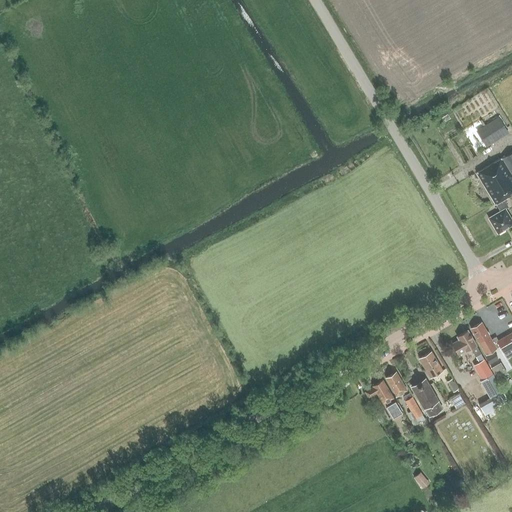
[(498,118),(477,131),(486,145),(507,132),(498,118)]
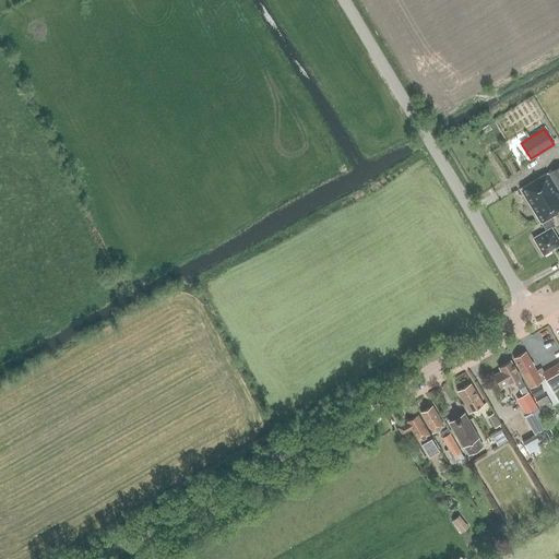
[(558,165),(519,189),(537,219),(544,215),(551,228),(554,226),(549,218),(558,212),(558,165)]
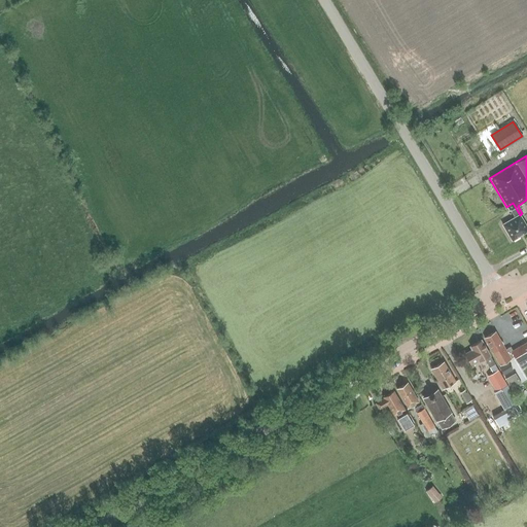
[(526,226),(520,215),(513,203),(506,207),(510,210),(515,217),(502,224),(512,240),(526,231),(526,226)]
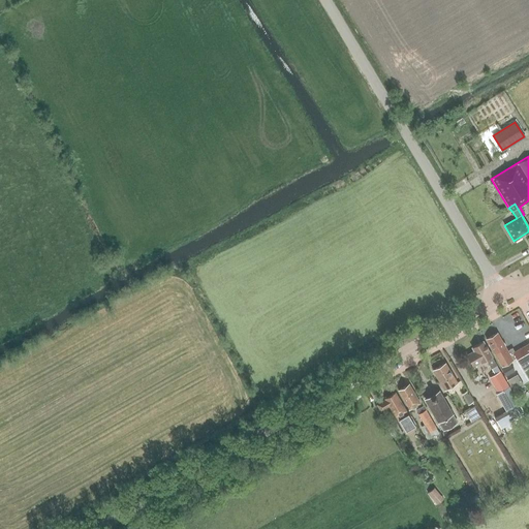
[(511,359),(517,356),(515,351),(512,348),(507,351),(505,348),(504,347),(504,345),(503,343),(502,343),(496,333),(487,339),(495,353),(500,363),(501,365),(511,359)]
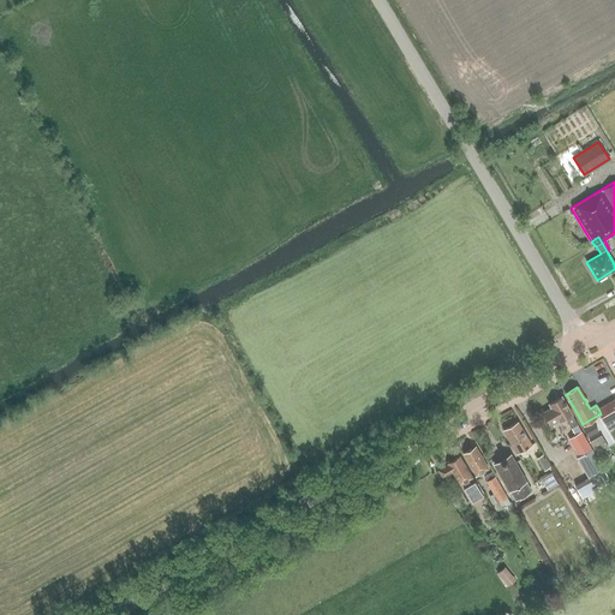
[(566,419),(572,430),(578,427),(577,424),(578,424),(572,413),(571,415),(561,396),(549,404),(551,407),(542,412),(550,427),(566,417),(567,419),(566,419)]
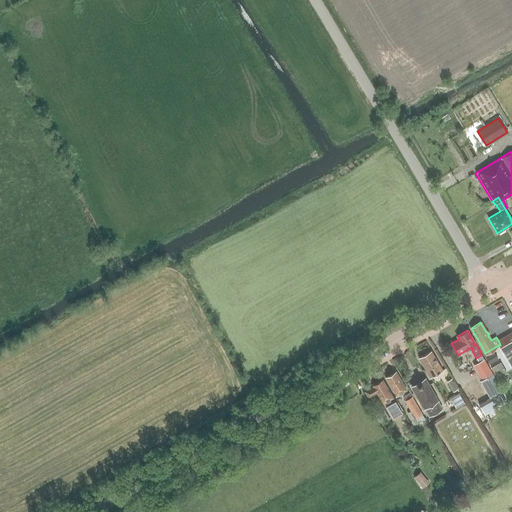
[(504,352),(511,346),(511,332),(498,340),(500,345),(504,352)]
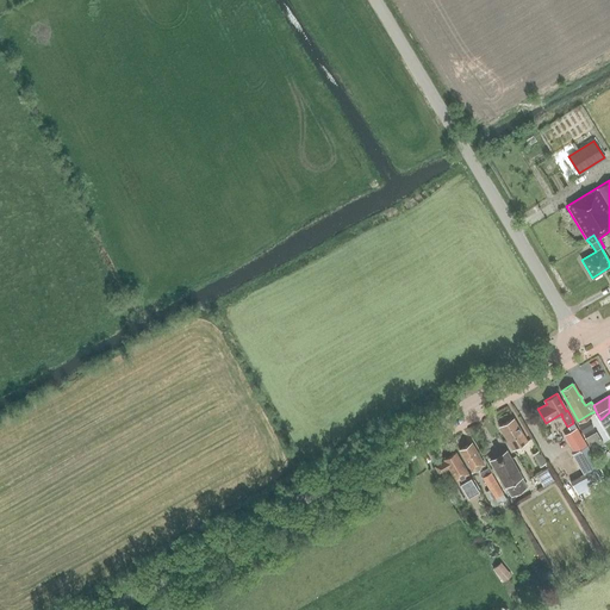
[(512,449),(527,441),(514,418),(499,427),(512,449)]
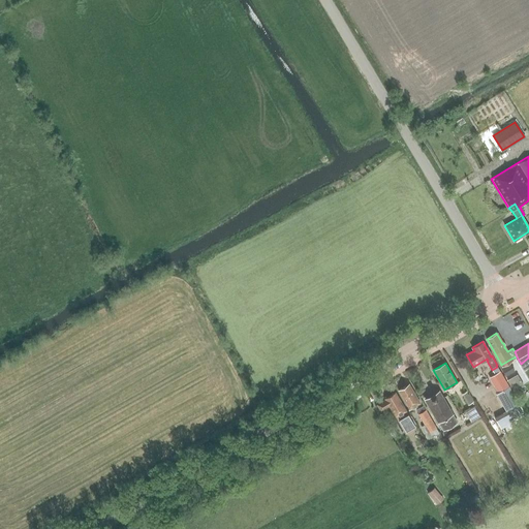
[(505,375),(514,370),(510,364),(501,369),(505,375)]
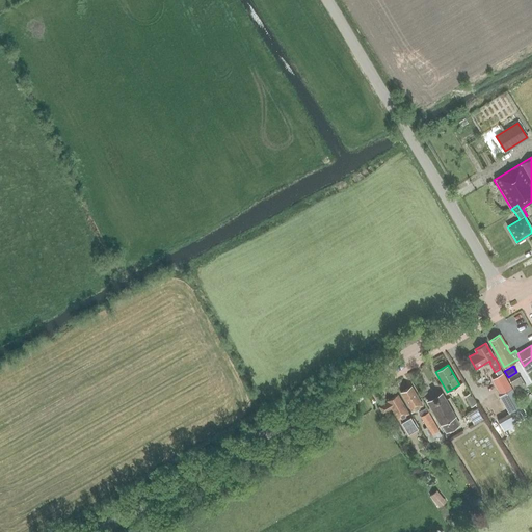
[(498,376),(493,379),(501,395),(511,389),(507,381),(503,373),(498,376)]
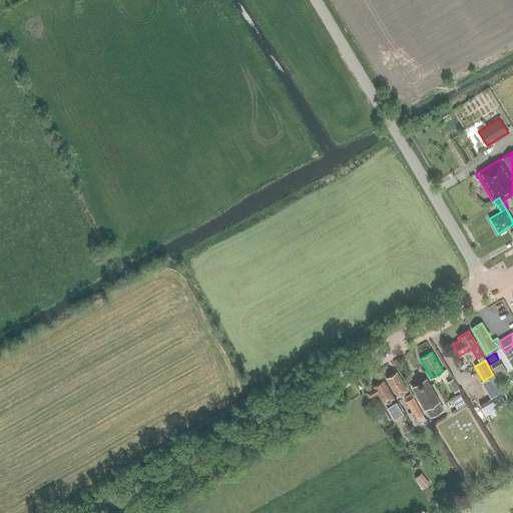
[(498,380),(508,374),(499,360),(489,366),(498,380)]
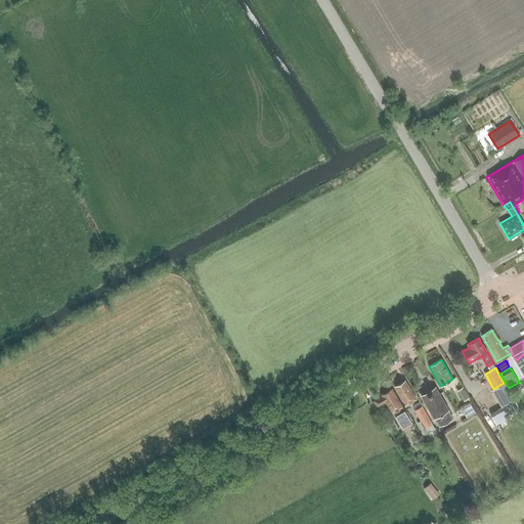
[(405,405),(417,399),(405,380),(394,386),(405,405)]
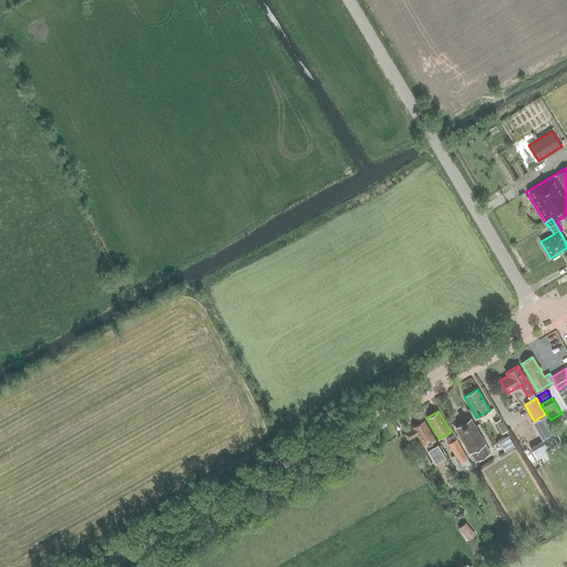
[(545,414),(534,421),(536,423),(535,424),(545,442),(557,434),(546,415),(545,414)]
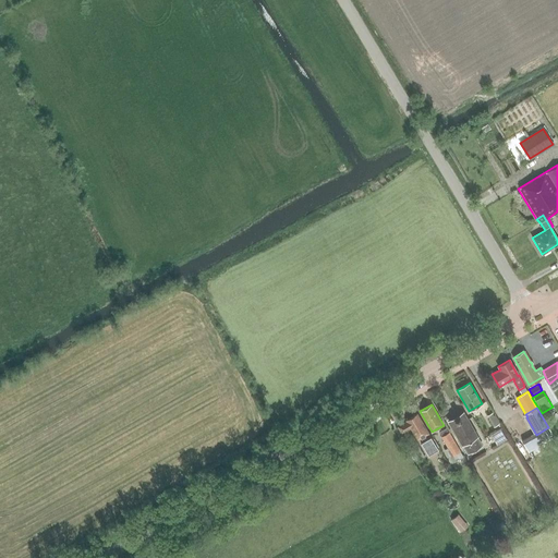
[(494,426),(499,423),(493,412),(487,415),(494,426)]
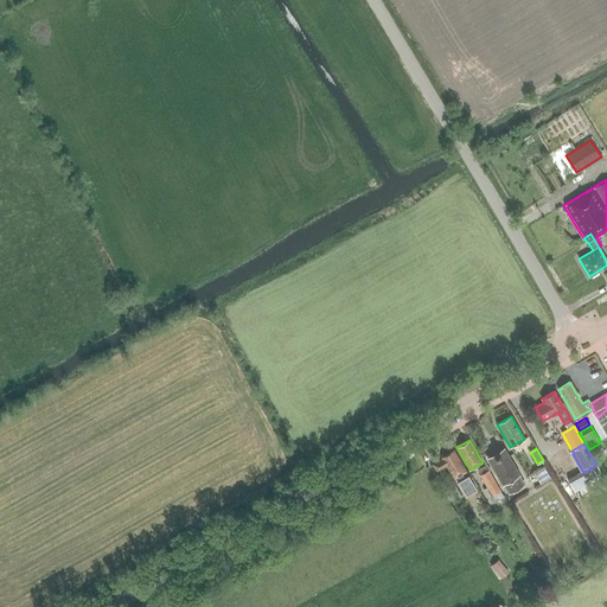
[(453,449),(441,457),(442,458),(433,464),(436,471),(446,466),(454,479),(457,477),(459,480),(458,481),(466,497),(467,496),(466,496),(475,490),(477,491),(477,490),(468,475),(466,472),(453,449)]
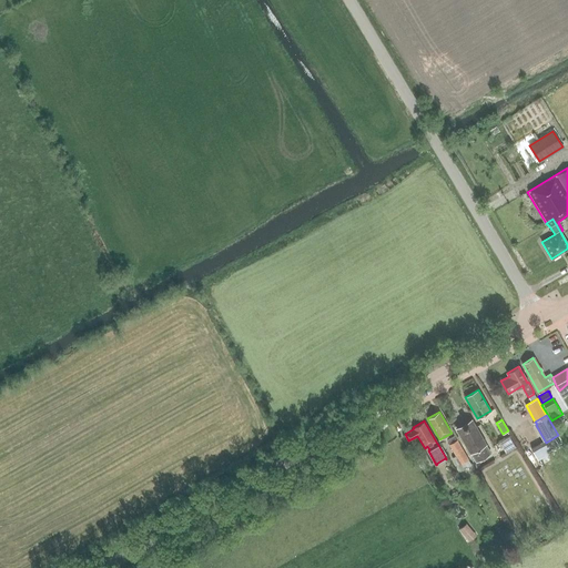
[(476,462),(490,454),(472,421),(457,428),(476,462)]
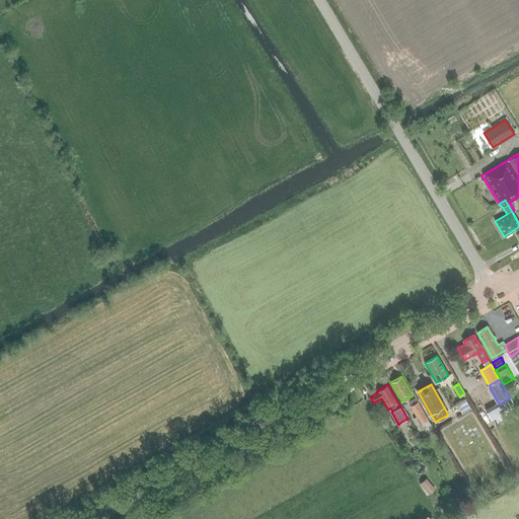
[(516,409),(510,397),(499,404),(487,412),(493,422),(516,409)]
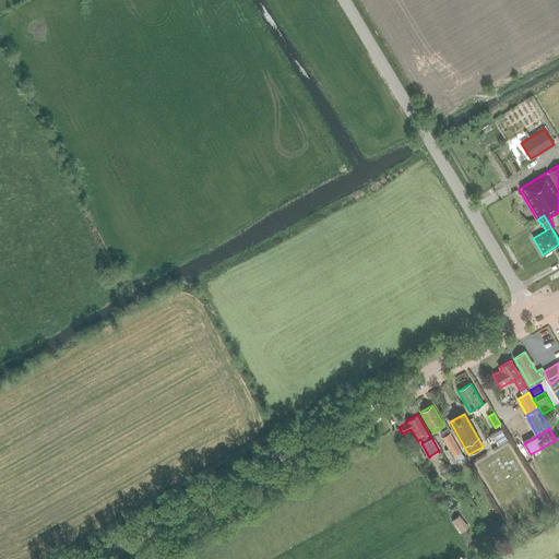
[(492,436),(498,445),(507,440),(501,430),(492,436)]
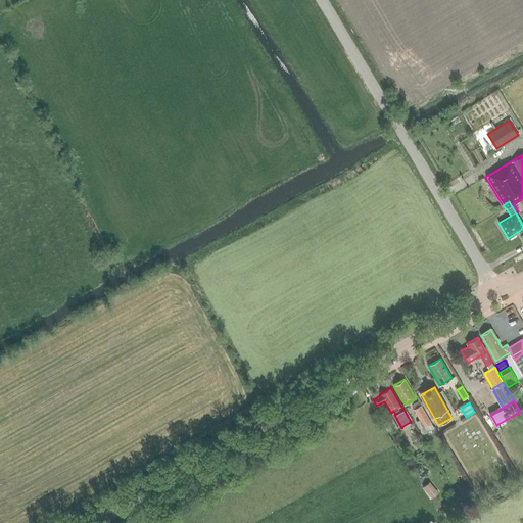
[(426,414),(421,405),(421,406),(415,408),(420,418),(426,414)]
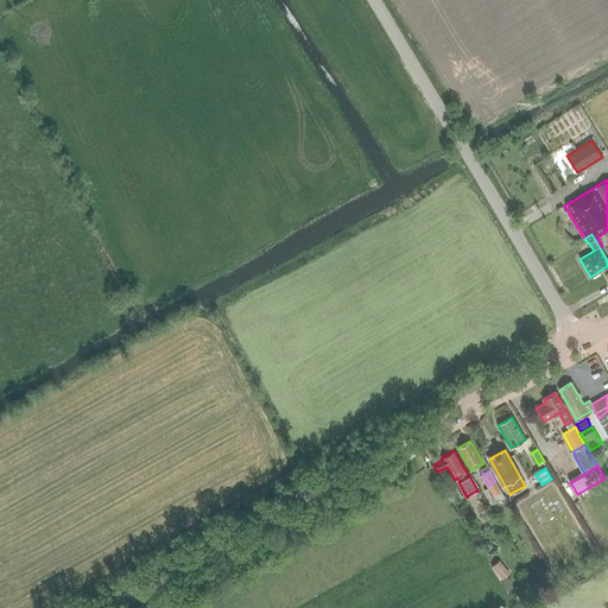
[(453,502),(462,498),(455,485),(445,491),(453,502)]
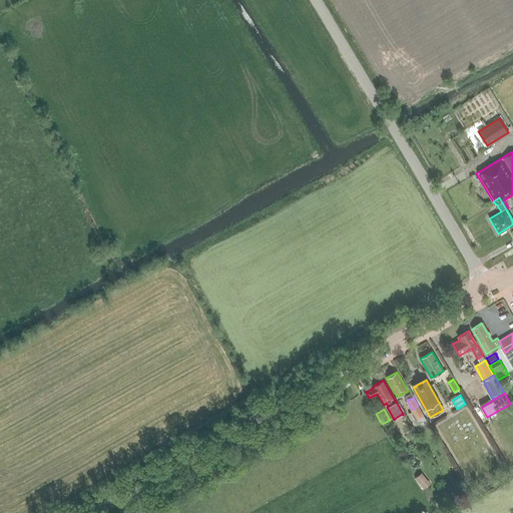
[(423,488),(430,483),(421,473),(414,478),(423,488)]
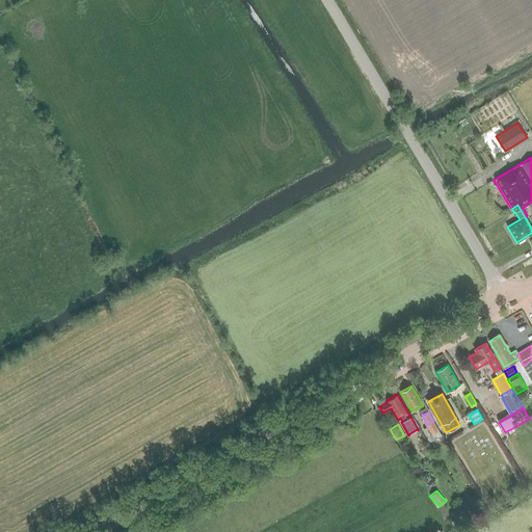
[(479,497),(478,497),(476,494),(468,500),(473,509),(476,507),(475,506),(482,502),(479,497)]
